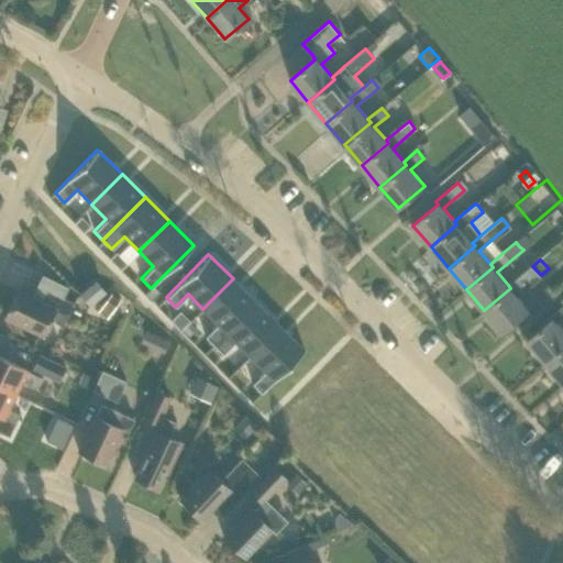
[(503,332),(529,310),(518,297),(539,278),(530,267),(521,273),(508,285),(510,288),(484,310),(503,332)]
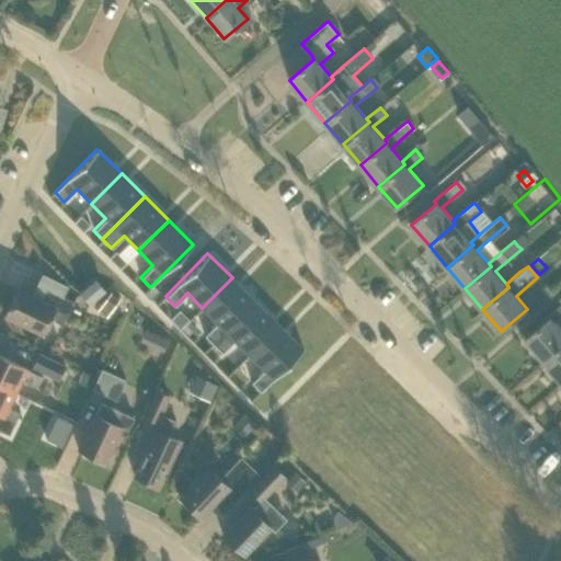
[(73,301),(65,297),(70,286),(45,274),(34,298),(16,289),(4,316),(42,334),(49,318),(61,324),(73,301)]
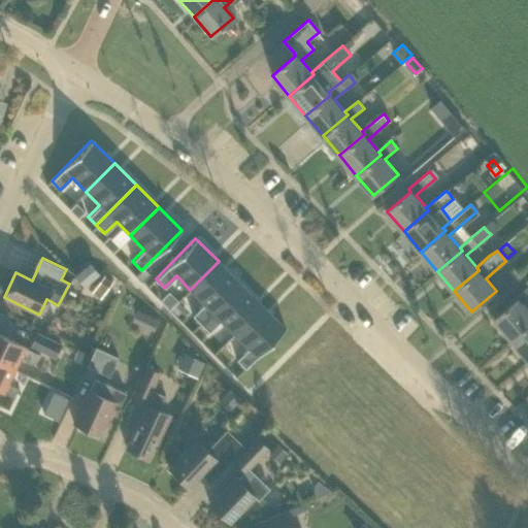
[(192,315),(200,324),(240,284),(219,261),(190,290),(203,303),(192,315)]
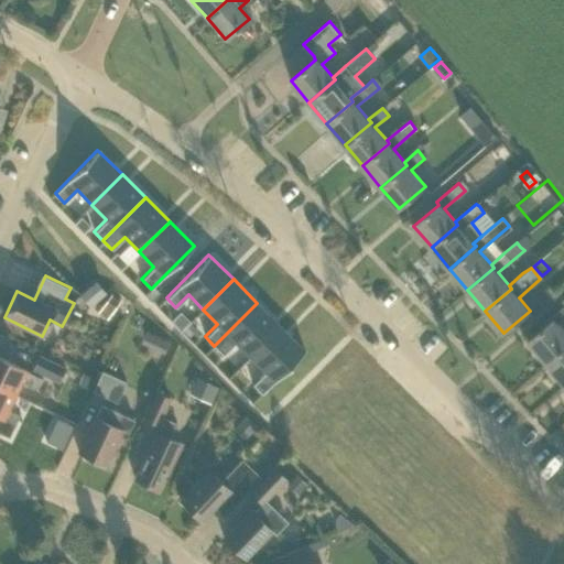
[(79,294),(88,305),(104,293),(95,282),(79,294)]
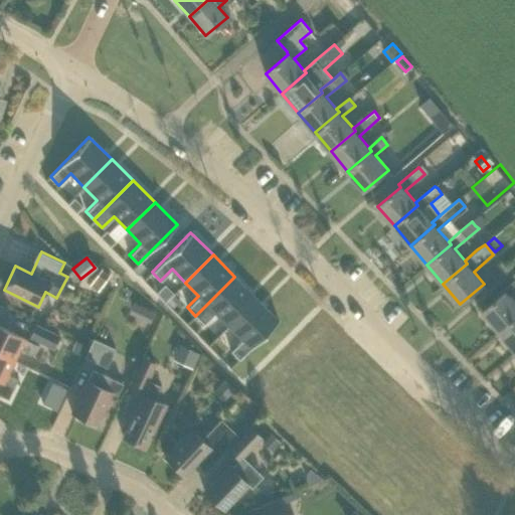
[(93,285),(101,291),(113,274),(105,268),(93,285)]
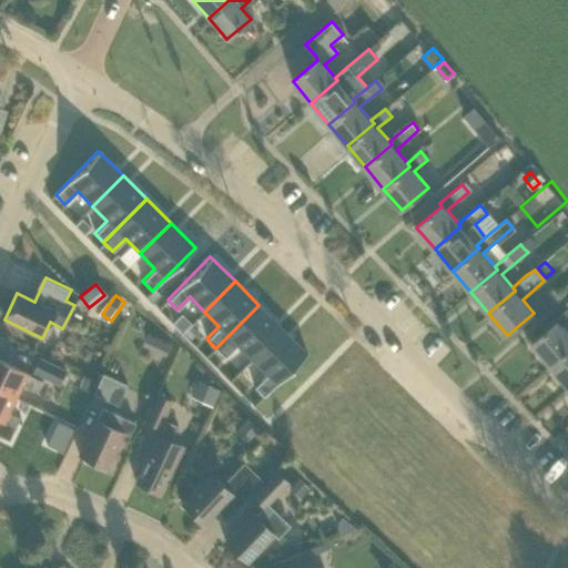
[(550,366),(567,351),(567,332),(563,326),(567,321),(567,301),(567,303),(567,304),(567,307),(555,318),(557,322),(531,343),(550,366)]
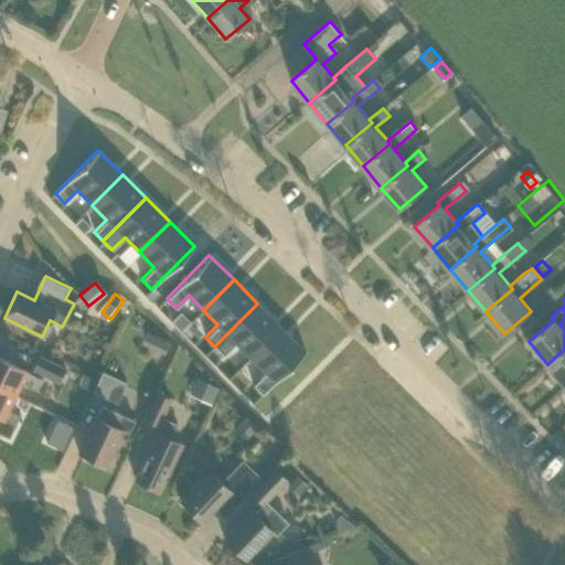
[(280,327),(257,304),(214,347),(223,355),(235,342),(251,358),(280,327)]
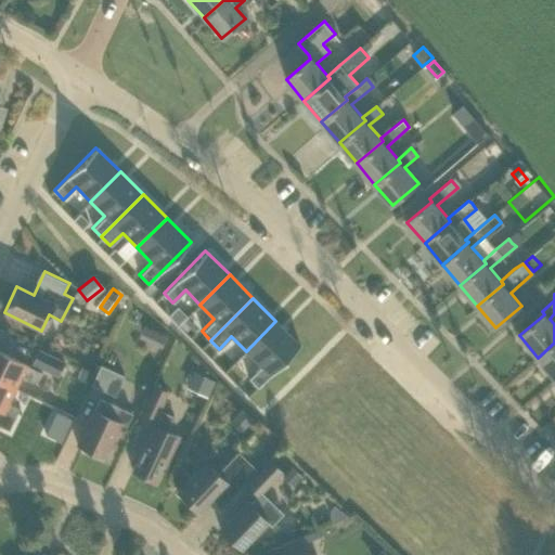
[(299,345),(275,321),(246,351),(260,365),(248,378),(257,387),(299,345)]
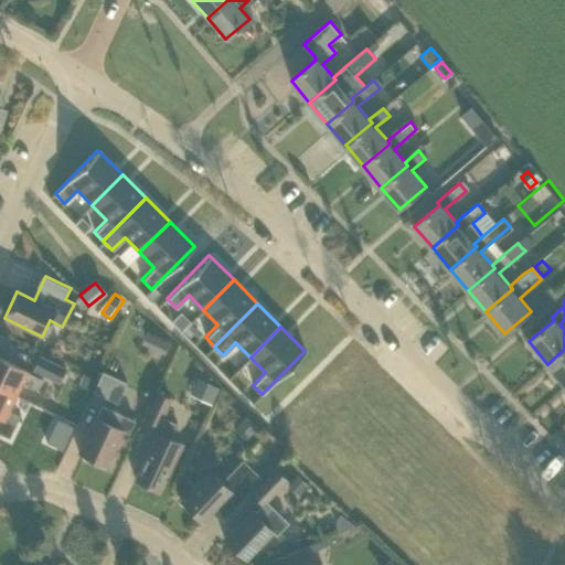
[(564,349),(547,364),(564,383),(564,349)]
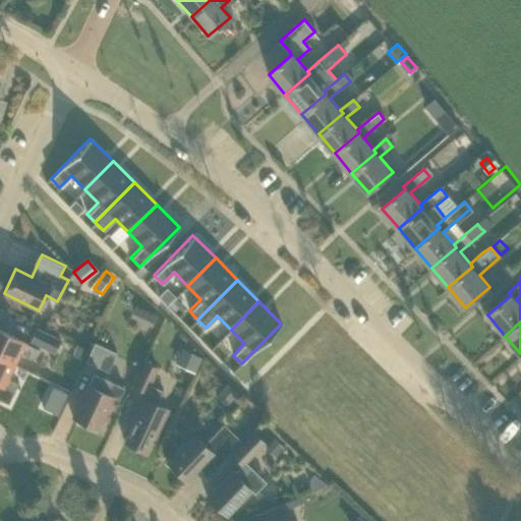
[(30,342),(54,353),(61,339),(37,328),(30,342)]
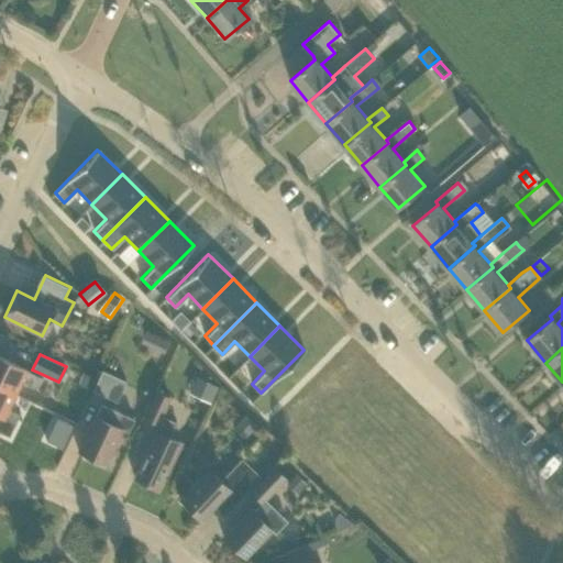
[(0,356),(0,386),(13,393),(19,381),(35,388),(41,377),(0,356)]
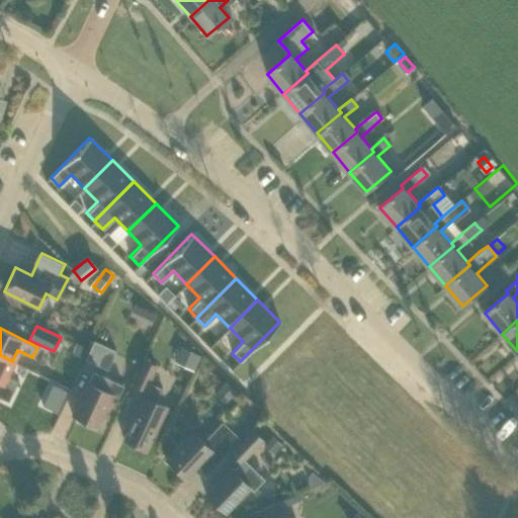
[(85,359),(106,369),(115,350),(93,340),(85,359)]
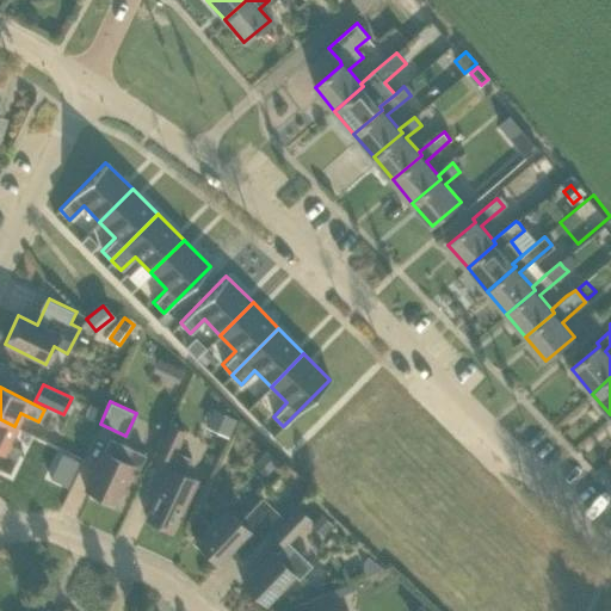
[(207,420),(229,431),(235,419),(213,408),(207,420)]
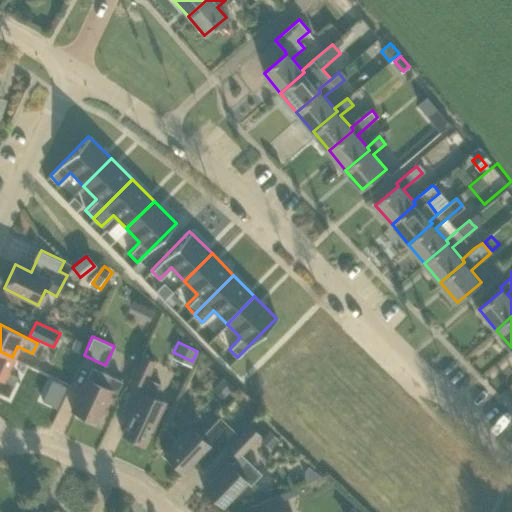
[(0,392),(7,396),(17,377),(5,371),(12,357),(0,351),(0,392)]
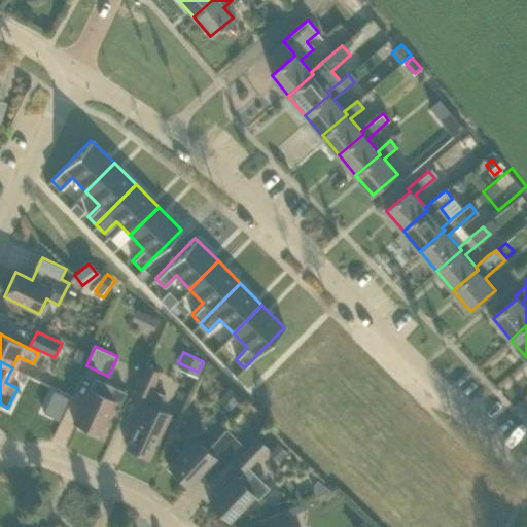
[(164,395),(151,390),(160,372),(145,365),(133,391),(145,397),(130,430),(133,431),(126,447),(146,457),(153,442),(156,443),(169,414),(157,409),(164,395)]
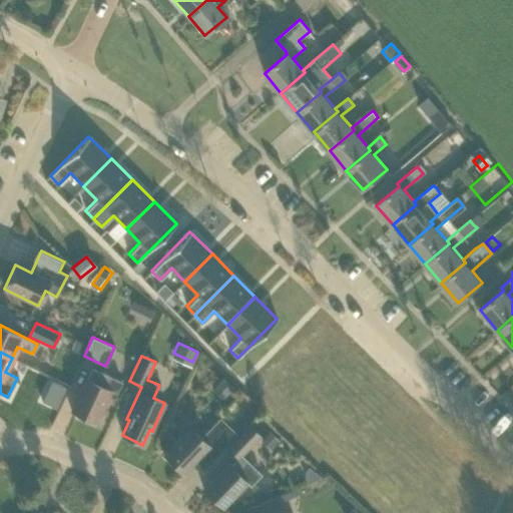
[(91,367),(71,411),(94,422),(110,390),(117,394),(123,382),(91,367)]
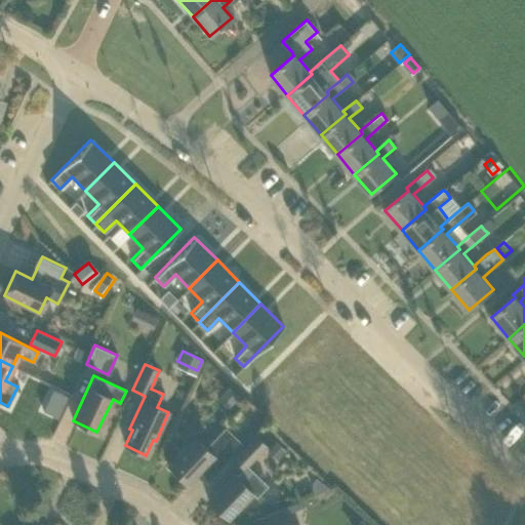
[(221,393),(232,403),(239,396),(229,387),(221,393)]
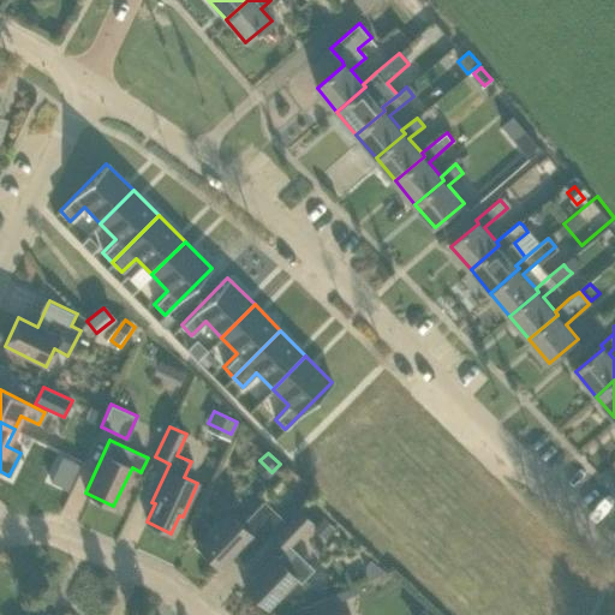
[(263,501),(240,525),(227,512),(196,544),(219,567),(233,553),(244,562),(285,520),(263,501)]
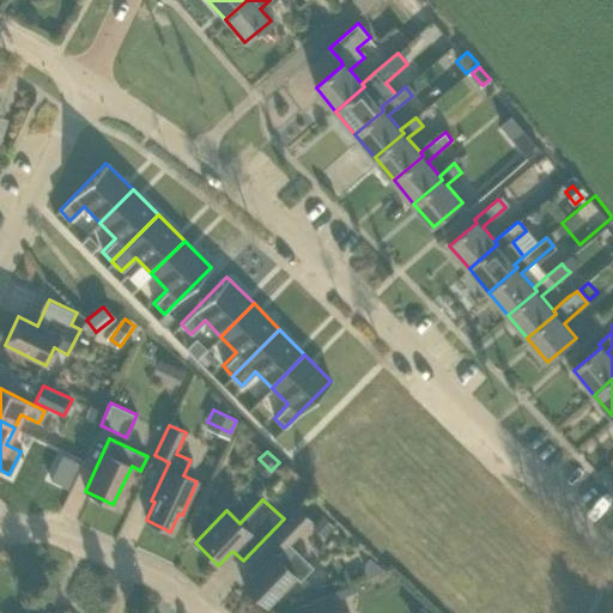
[(283,547),(274,556),(272,553),(242,584),(265,607),(295,577),(298,581),(311,566),(287,544),(310,521),(298,509),(271,536),(283,547)]
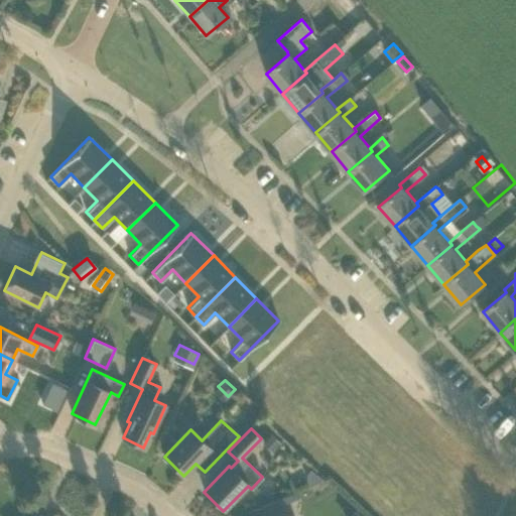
[(264,441),(273,449),(280,441),(271,433),(264,441)]
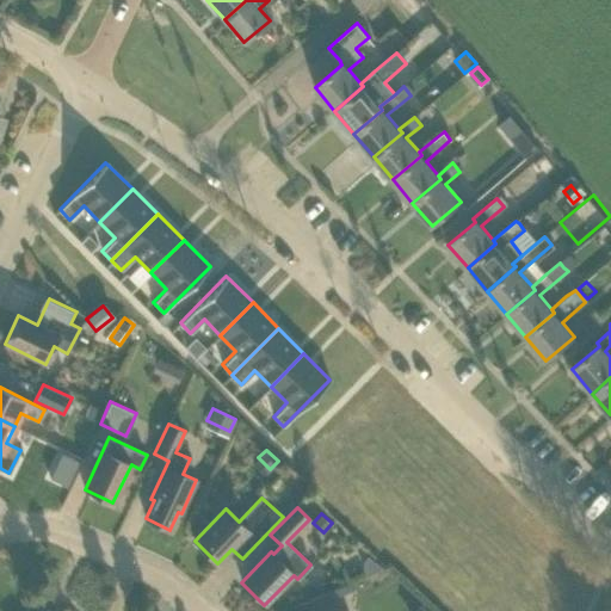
[(364,574),(382,567),(368,556),(363,561),(363,568),(364,574)]
